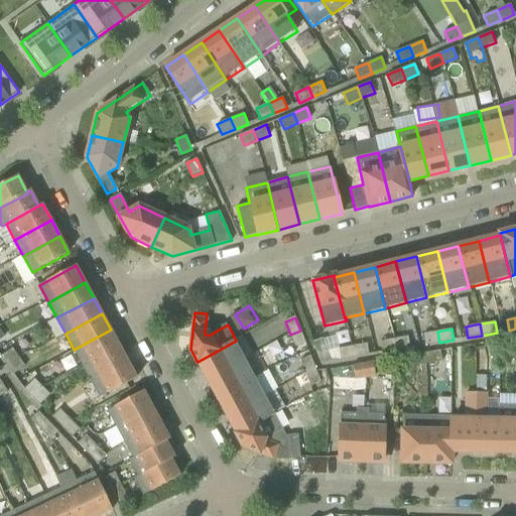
[(111,330),(74,350),(83,366),(119,346),(111,330)]
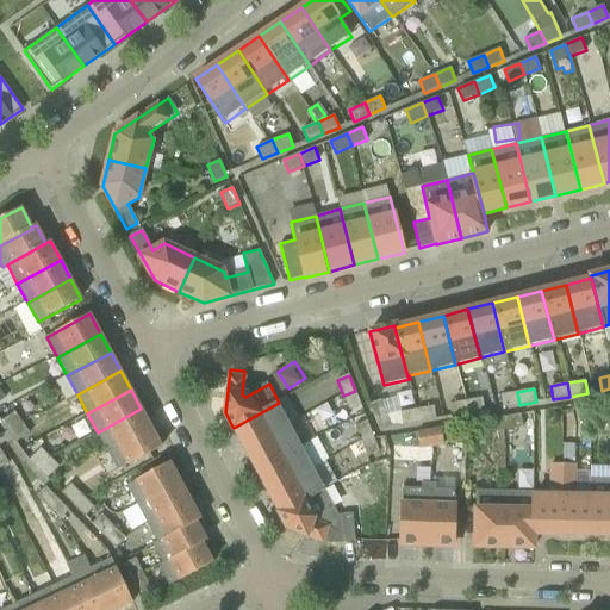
[(355,391),(343,396),(349,410),(361,405),(355,391)]
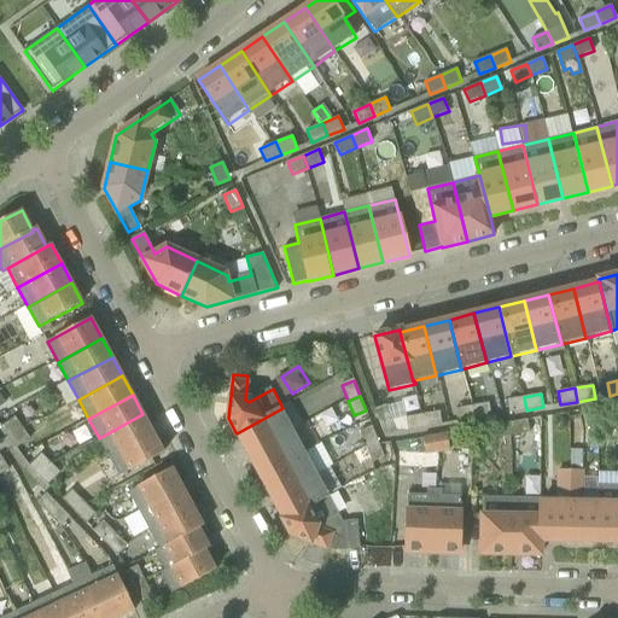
[(526,410),(524,397),(507,400),(509,413),(526,410)]
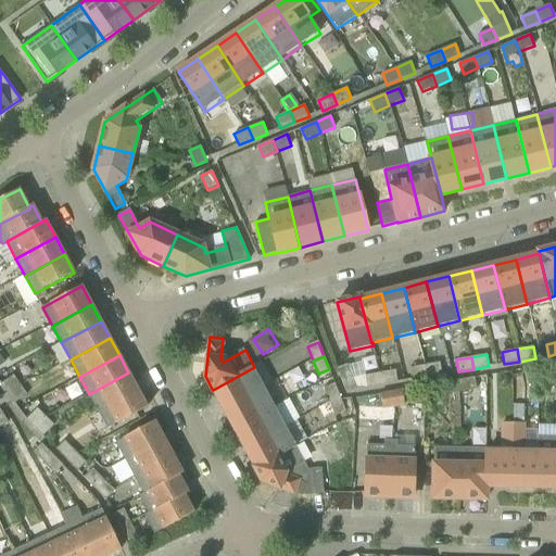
[(425,365),(427,377),(442,375),(440,363),(425,365)]
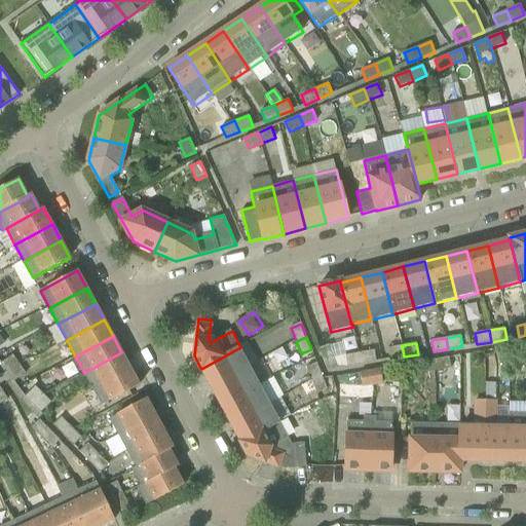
[(327,369),(337,365),(329,344),(318,347),(327,369)]
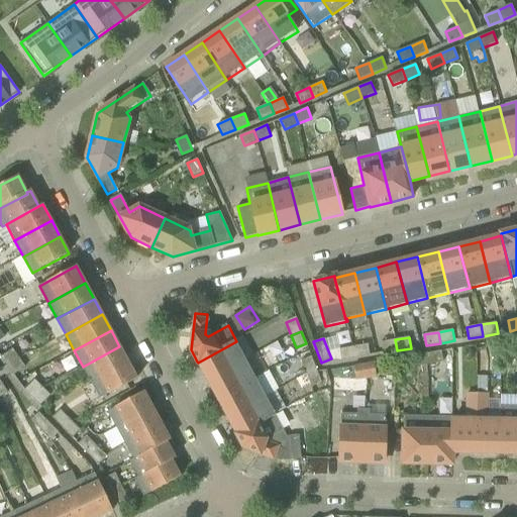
[(397,350),(395,339),(381,341),(382,353),(397,350)]
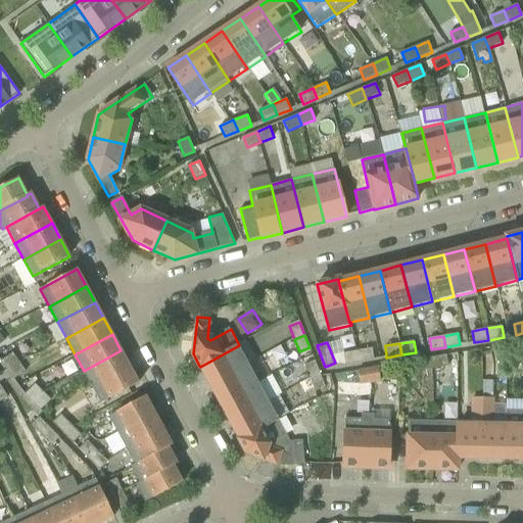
[(239,345),(200,367),(210,385),(250,364),(239,345)]
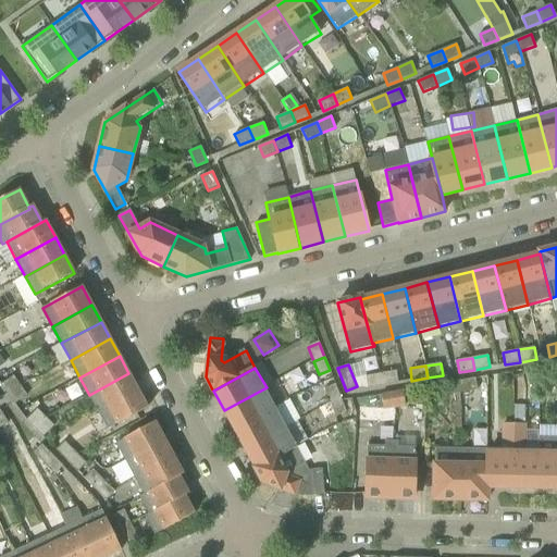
[(381,373),(383,385),(398,383),(396,371),(381,373)]
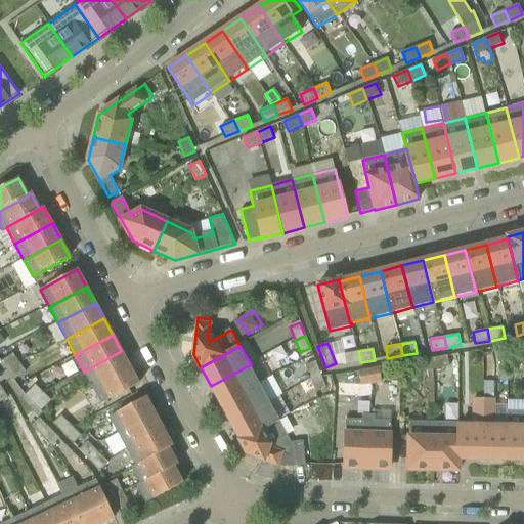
[(121,351),(84,372),(92,387),(130,367),(121,351)]
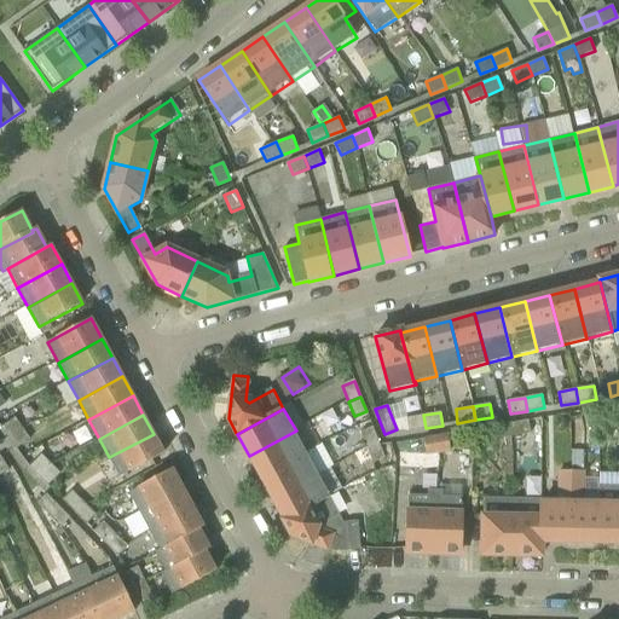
[(426,428),(423,415),(406,417),(409,431),(426,428)]
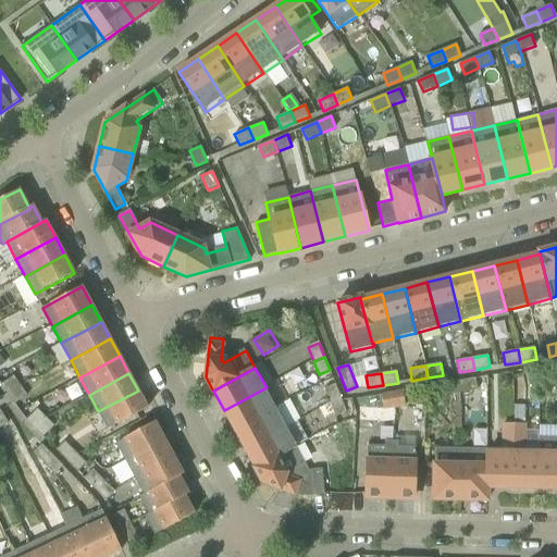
[(8,395),(21,386),(13,376),(1,385),(8,395)]
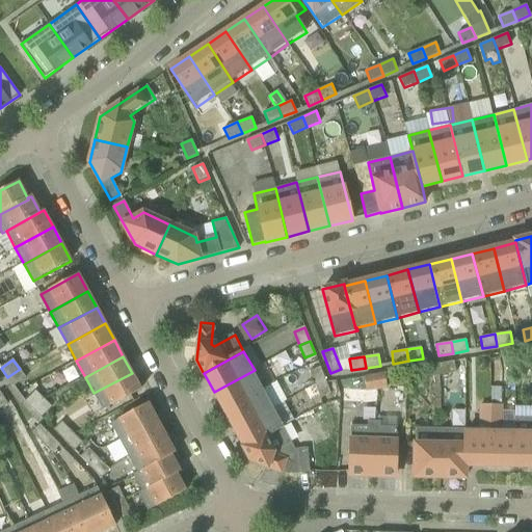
[(453,362),(440,364),(442,375),(455,372),(453,362)]
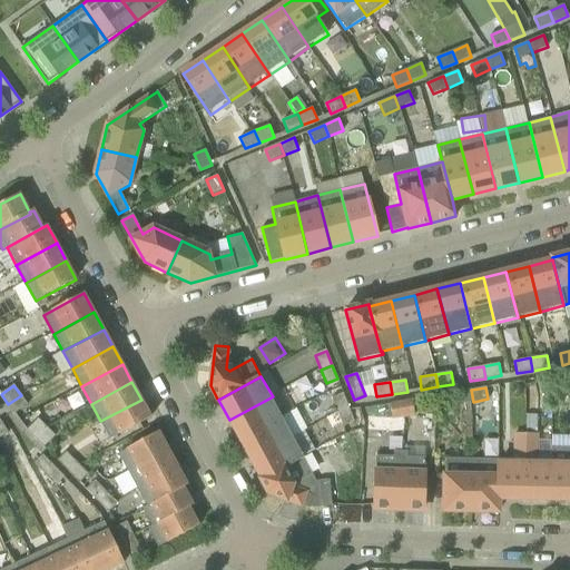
[(473,402),(471,390),(457,393),(459,404),(473,402)]
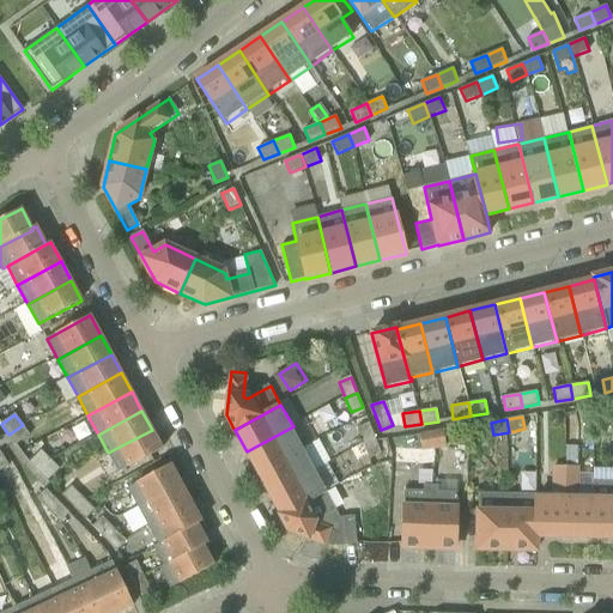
[(357,428),(363,443),(375,438),(369,423),(357,428)]
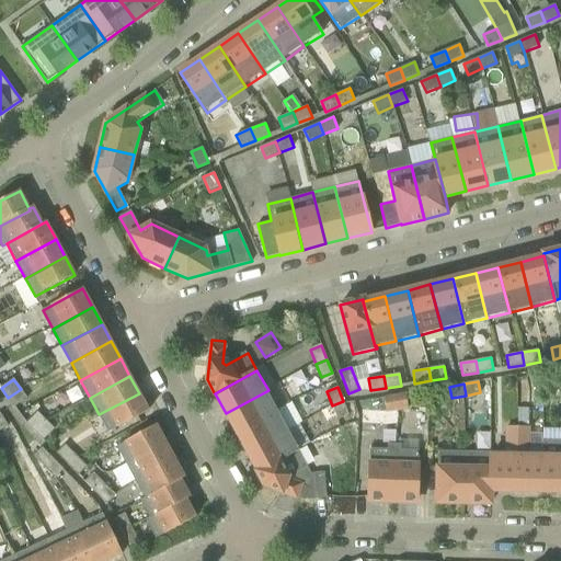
[(27,399),(21,389),(8,398),(14,408),(27,399)]
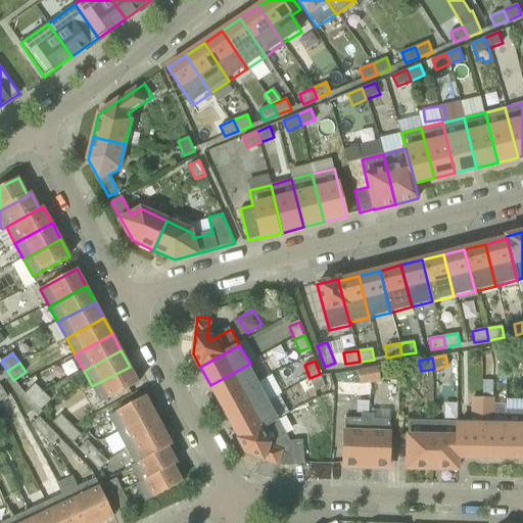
[(250,364),(210,385),(221,405),(260,383),(250,364)]
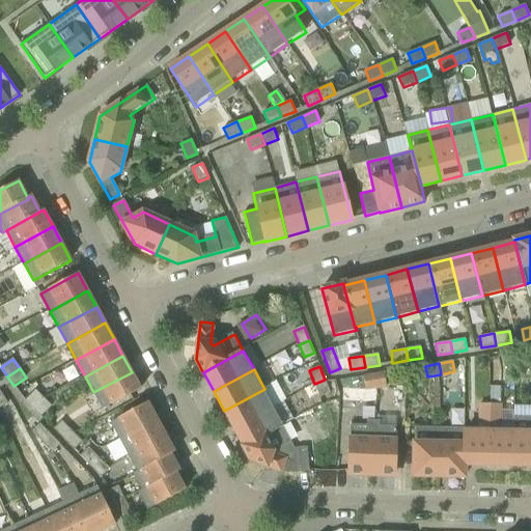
[(384,371),(373,373),(376,389),(386,387),(384,371)]
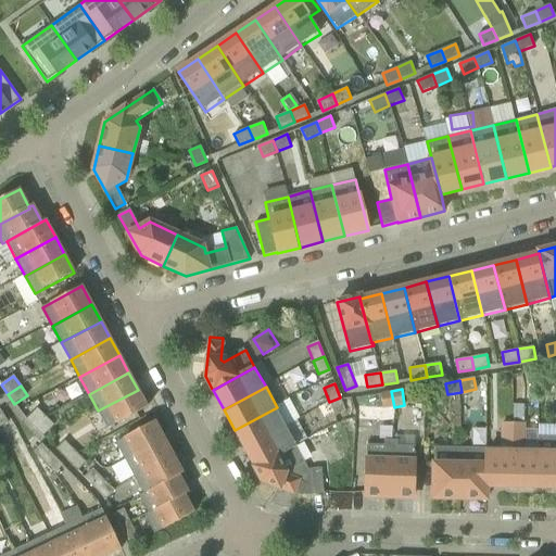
[(138,390),(98,411),(109,429),(148,407),(138,390)]
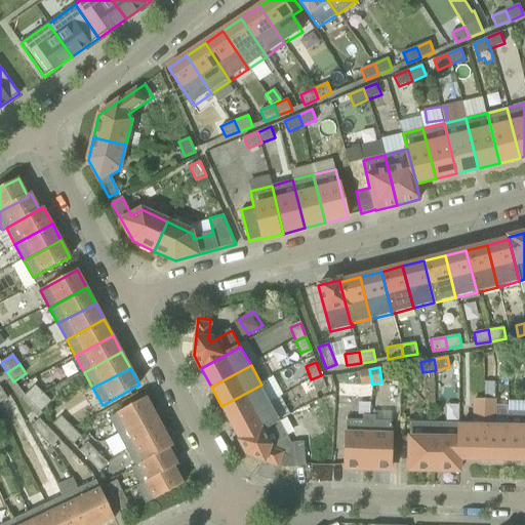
[(369,369),(360,370),(363,386),(372,385),(369,369)]
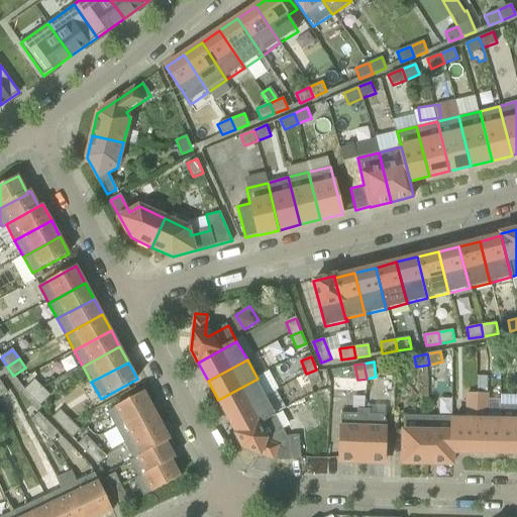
[(316,370),(306,374),(311,387),(322,383),(316,370)]
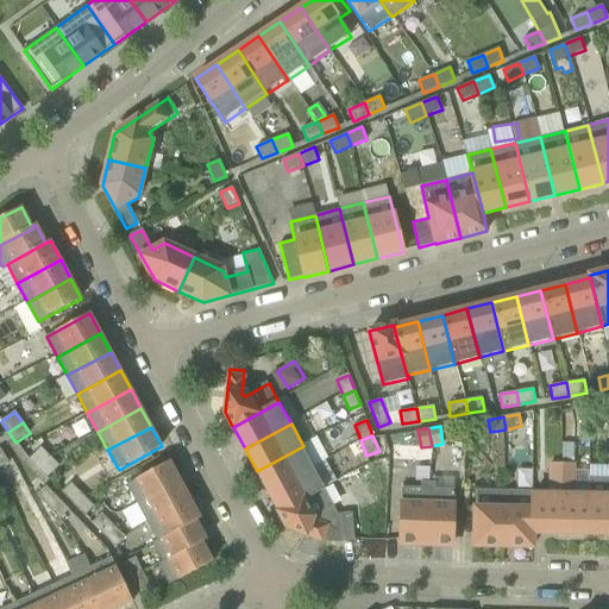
[(303,446),(257,471),(269,494),(315,469),(303,446)]
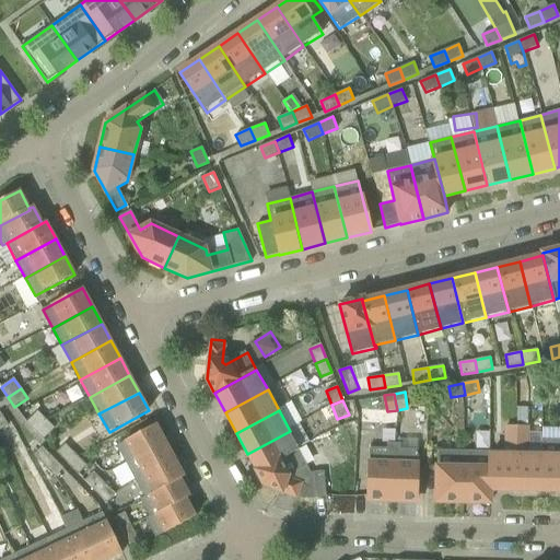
[(35,431),(46,420),(37,412),(26,423),(35,431)]
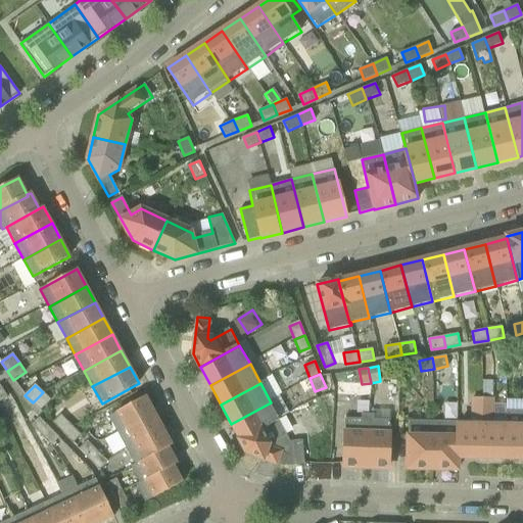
[(43,392),(33,402),(41,411),(51,400),(43,392)]
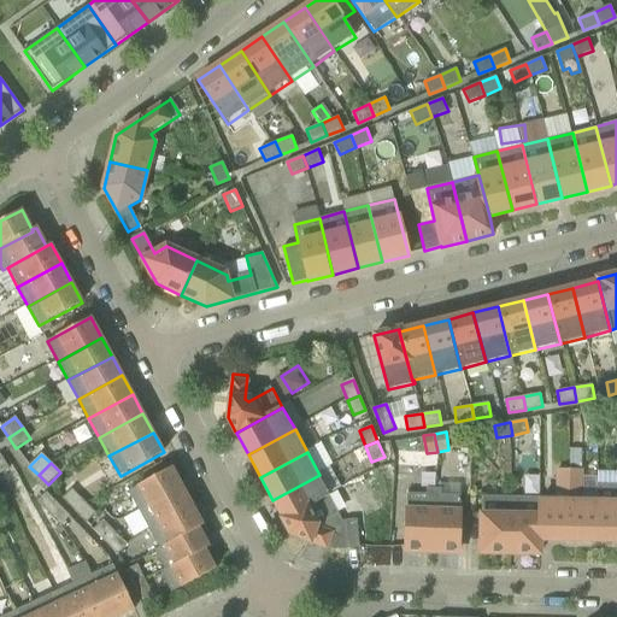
[(128,491),(139,511),(183,487),(172,468),(128,491)]
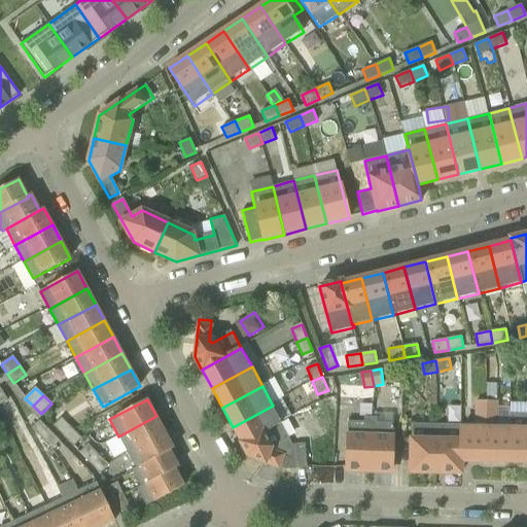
[(485,462),(486,402),(476,401),(476,429),(461,428),(461,461),(485,462)]
